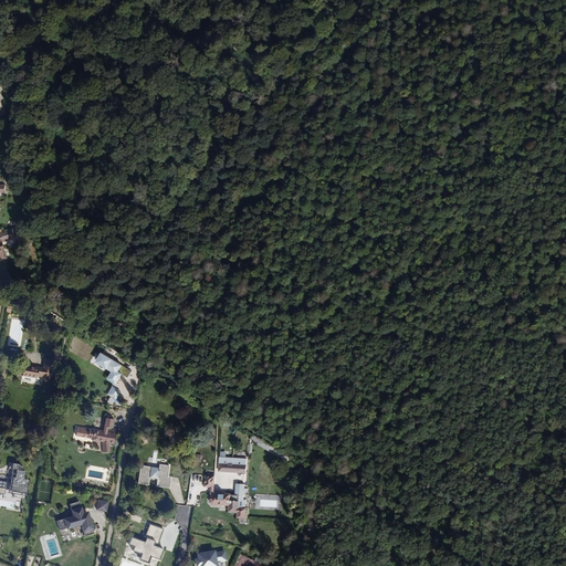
[(6,259),(0,242),(14,238),(12,229),(0,232),(0,257),(0,258),(1,260),(6,259)]
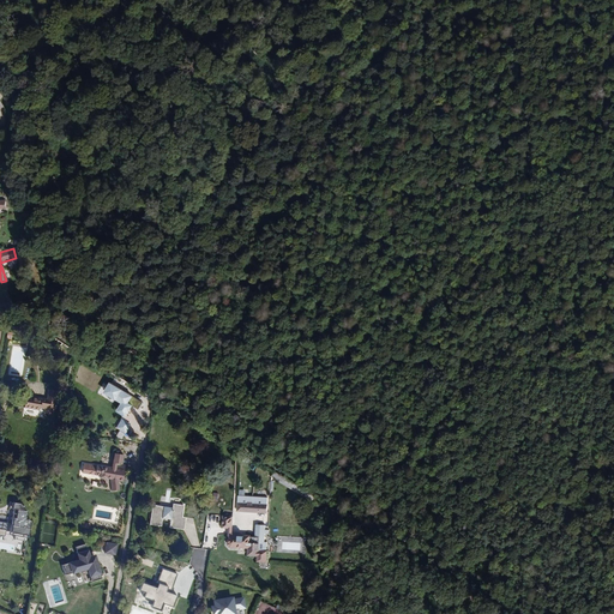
[(110,383),(104,392),(122,402),(118,410),(126,415),(132,404),(128,402),(132,395),(110,383)]
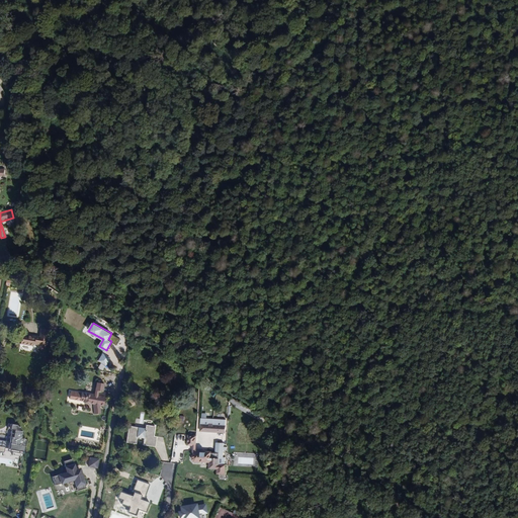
[(39,339),(35,339),(35,337),(21,335),(20,345),(33,347),(34,345),(38,345),(38,348),(45,349),(48,330),(40,329),(39,339)]
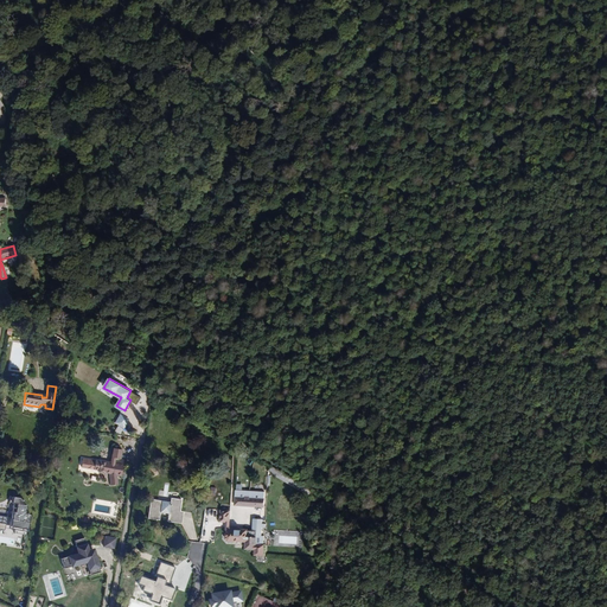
[(120,459),(121,449),(114,448),(112,457),(116,458),(120,459)]
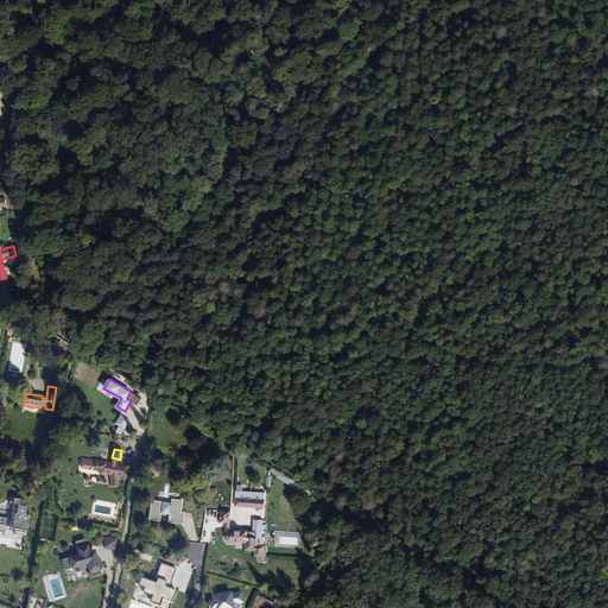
[(121,476),(124,466),(115,464),(112,463),(80,457),(80,469),(99,472),(99,473),(106,474),(106,473),(108,473),(108,474),(109,474),(111,486),(118,485),(116,475),(121,476)]
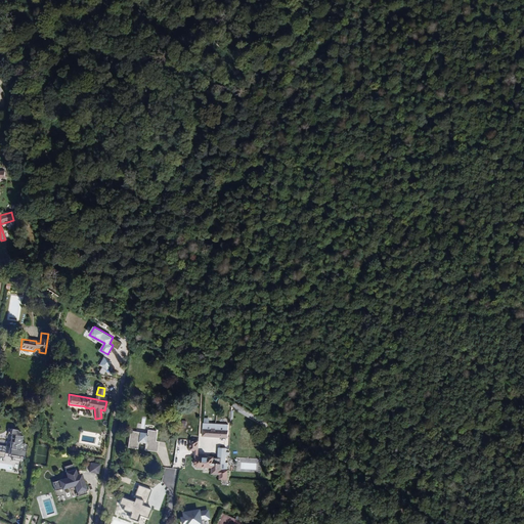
[(224,437),(224,429),(216,429),(216,427),(212,426),(212,429),(204,428),(203,436),(224,437)]
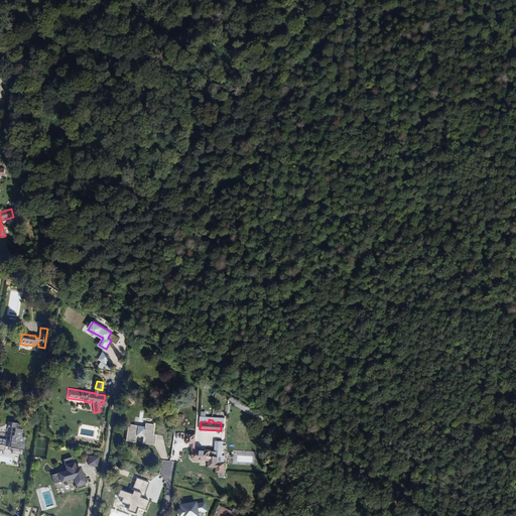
[(153,424),(144,423),(143,426),(142,436),(141,443),(153,444),(155,434),(152,434),(153,424)]
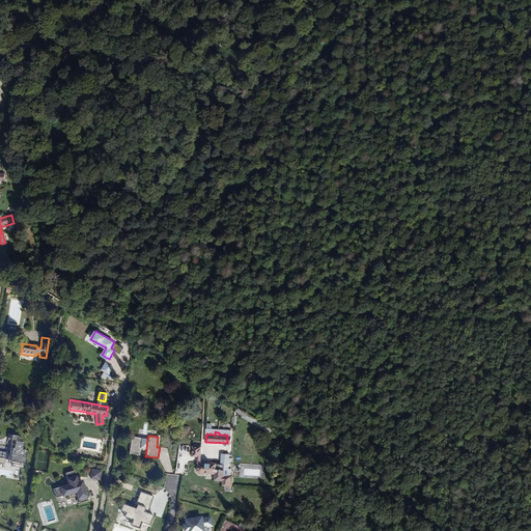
[(139,448),(140,438),(130,437),(128,453),(138,454),(139,448)]
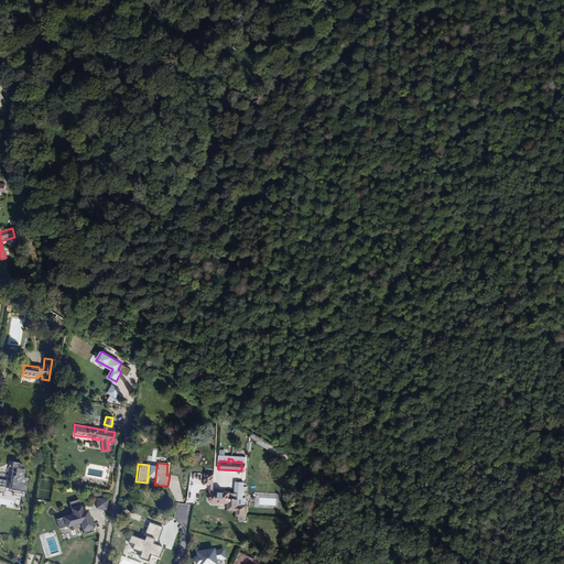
[(156,466),(149,465),(148,476),(155,477),(156,466)]
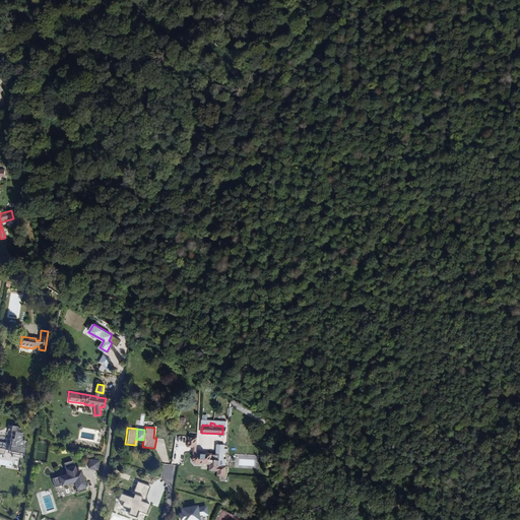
[(18,440),(20,432),(17,432),(12,431),(11,439),(9,439),(6,451),(22,454),(24,441),(18,440)]
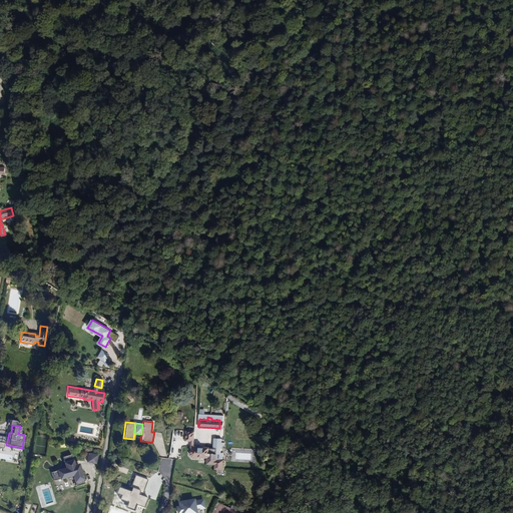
[(194,441),(195,431),(187,431),(186,440),(191,441),(194,441)]
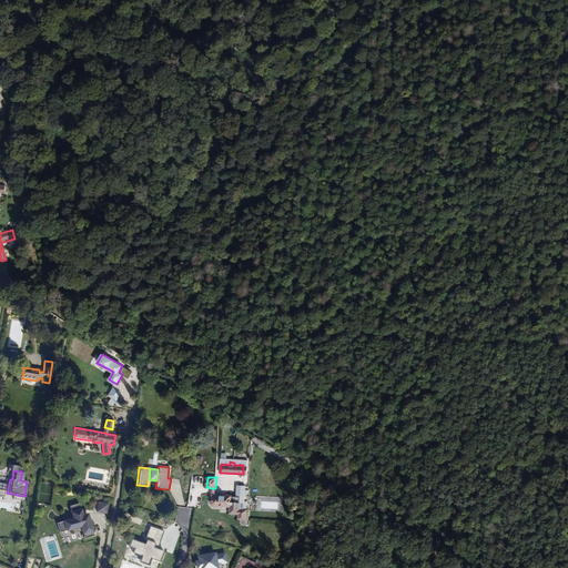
[(240,507),(241,497),(231,496),(231,495),(223,495),(223,493),(217,493),(217,495),(214,495),(212,495),(211,503),(213,505),(230,506),(230,513),(239,514),(239,518),(246,519),(246,510),(242,509),(242,508),(240,507)]
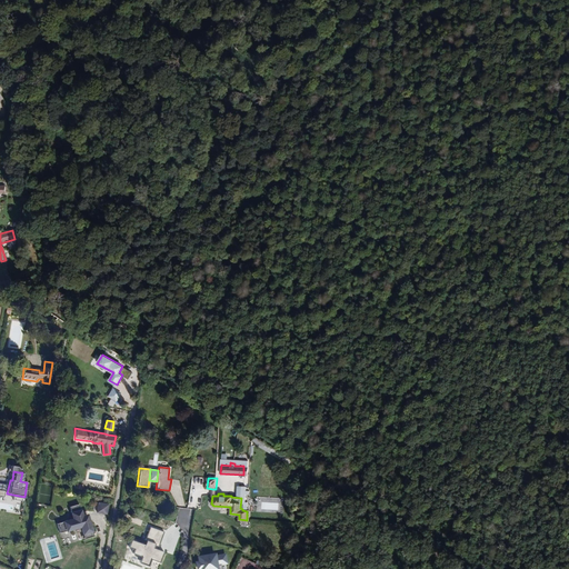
[(106,516),(108,506),(98,503),(97,511),(97,513),(106,516)]
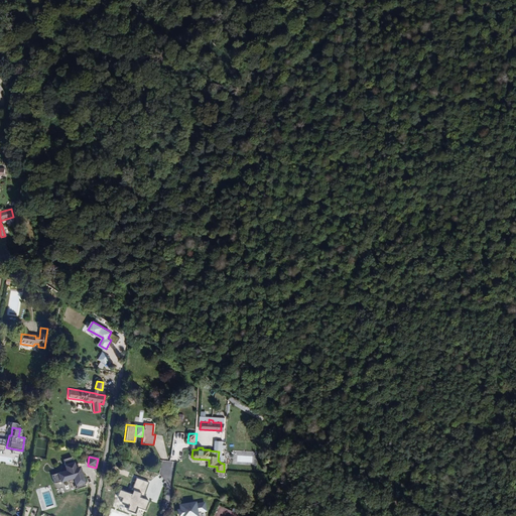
[(54,484),(74,479),(78,490),(86,487),(81,470),(77,471),(73,458),(63,461),(67,471),(51,476),(54,484)]
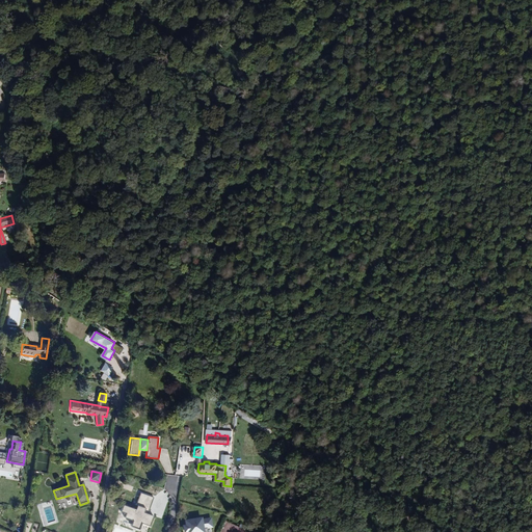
[(153,497),(139,493),(135,505),(142,507),(149,509),(153,497)]
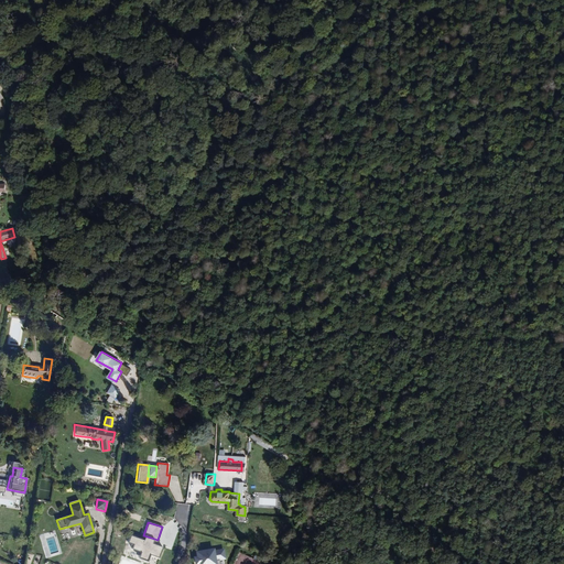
[(151,538),(143,535),(142,540),(129,534),(127,542),(131,543),(129,549),(138,551),(136,557),(144,561),(147,554),(156,557),(160,546),(150,543),(151,538)]
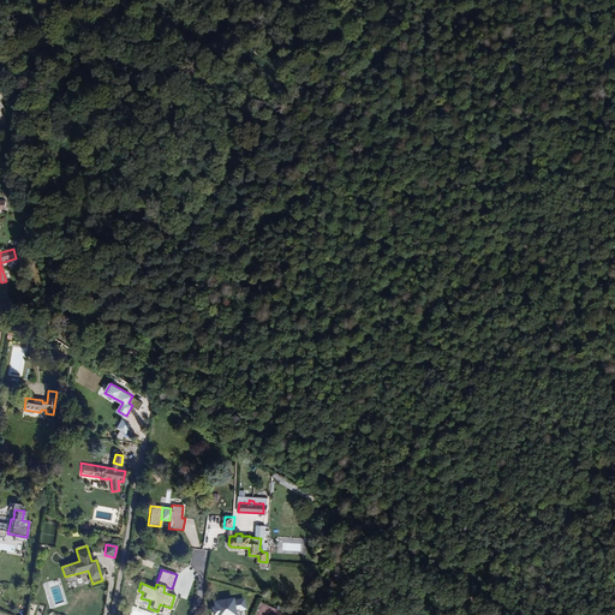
[(232,599),(231,597),(210,601),(212,605),(209,607),(209,614),(234,614),(234,611),(246,609),(244,597),(232,599)]
